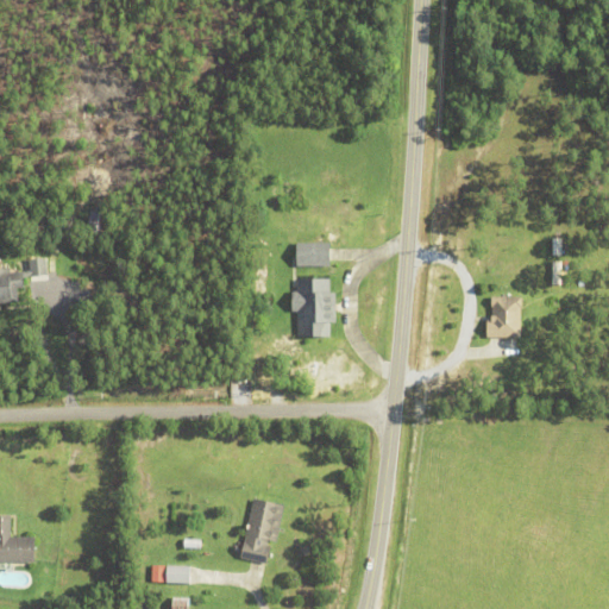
[(87,232),(93,206),(111,211),(105,237),(87,232)]
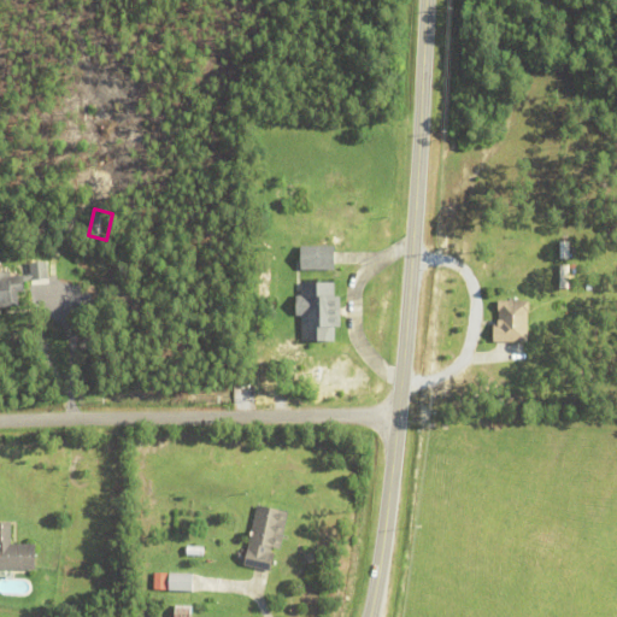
[(301,270),(301,247),(335,247),(335,270),(301,270)]
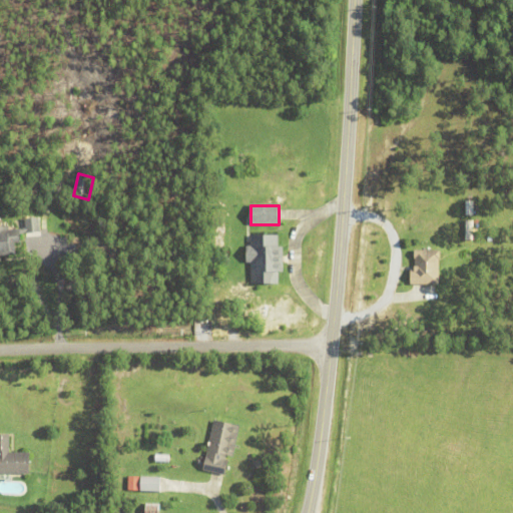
[(42,232),(41,217),(25,218),(26,232),(42,232)]
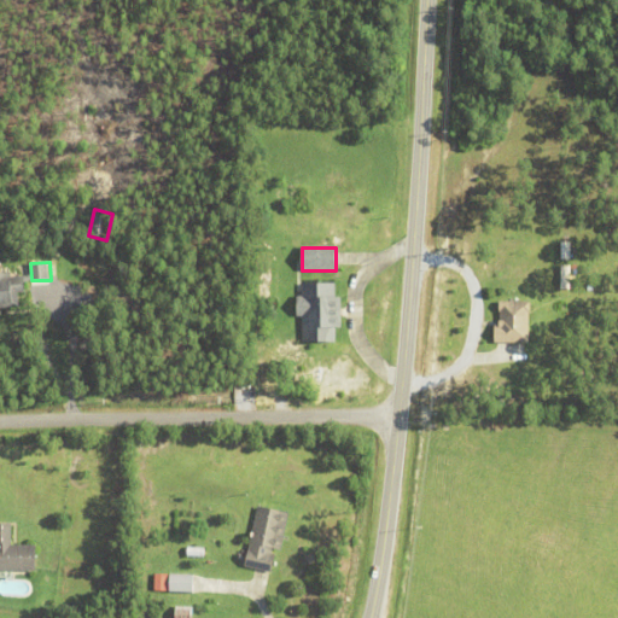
[(19,307),(0,308),(0,281),(24,280),(25,292),(18,293),(19,307)]
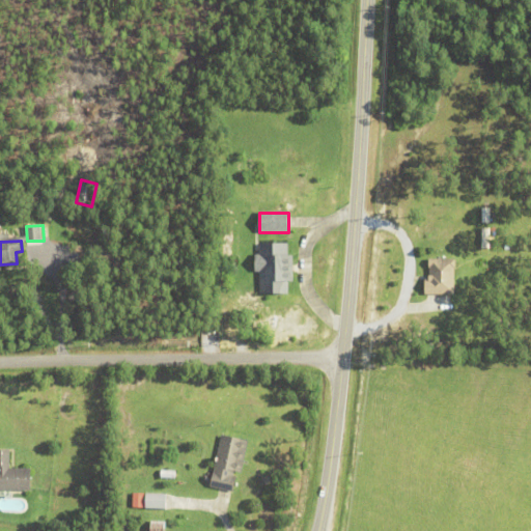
[(294,255),(294,282),(288,282),(288,294),(260,294),(260,272),(255,272),(255,254),(259,254),(259,244),(288,244),(288,255),(294,255)]
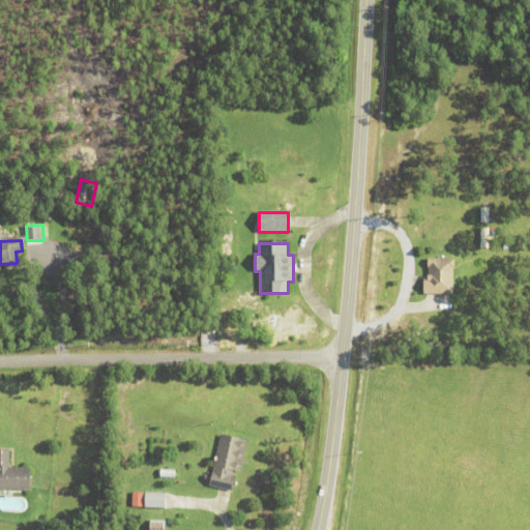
[(450,259),(421,258),(420,294),(448,295),(450,259)]
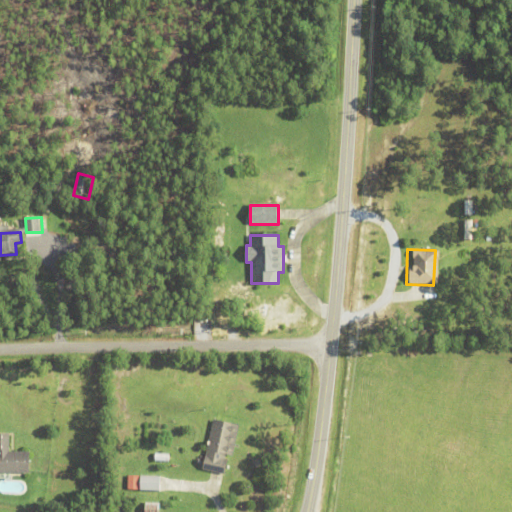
[(226,455),(225,459),(228,460),(225,475),(203,470),(214,420),(239,425),(233,456),(226,455)]
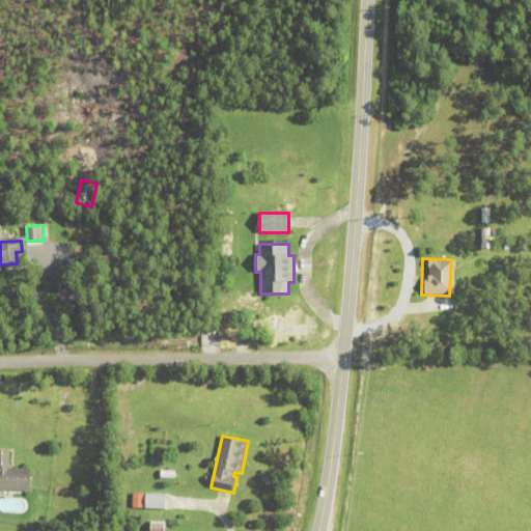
[(0,491),(0,450),(9,451),(9,469),(30,469),(30,491),(0,491)]
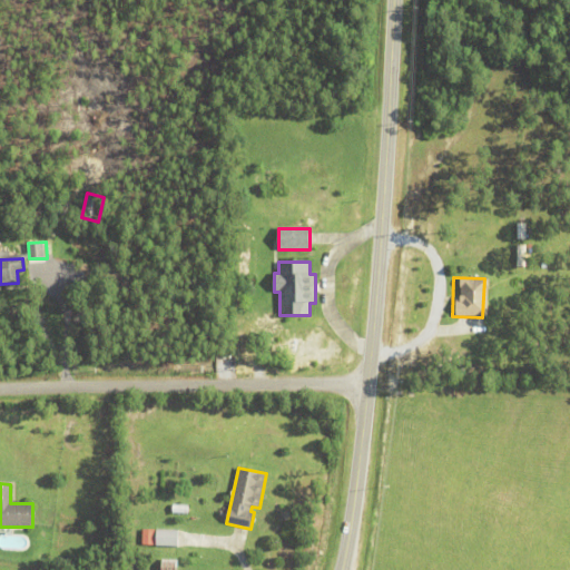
[(156,547),(156,531),(177,531),(177,548),(156,547)]
